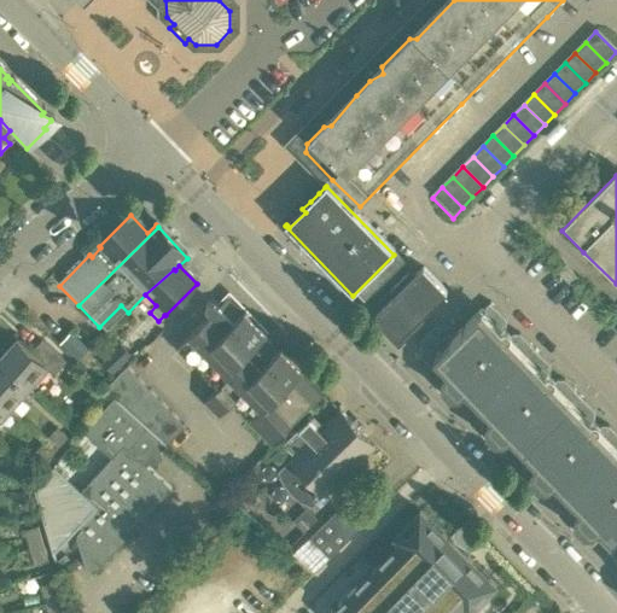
[(564,268),(557,275),(569,289),(576,281),(564,268)]
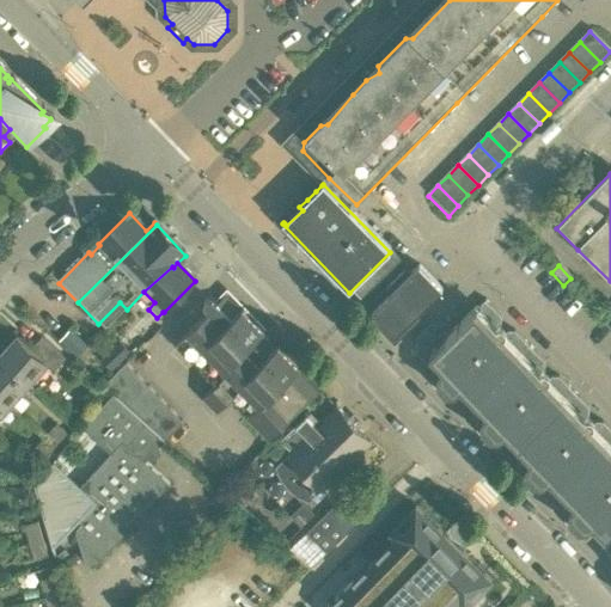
[(377,308),(393,326),(405,326),(415,318),(441,292),(417,268),(405,280),(402,275),(385,292),(389,296),(377,308)]
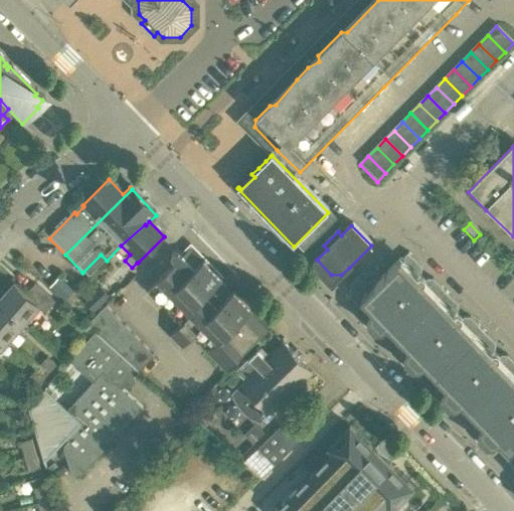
[(221,282),(210,271),(203,264),(199,268),(187,256),(191,251),(190,250),(181,260),(178,257),(176,256),(173,256),(171,258),(171,260),(171,263),(174,266),(147,293),(180,326),(170,336),(176,342),(225,295),(217,286),(221,282)]
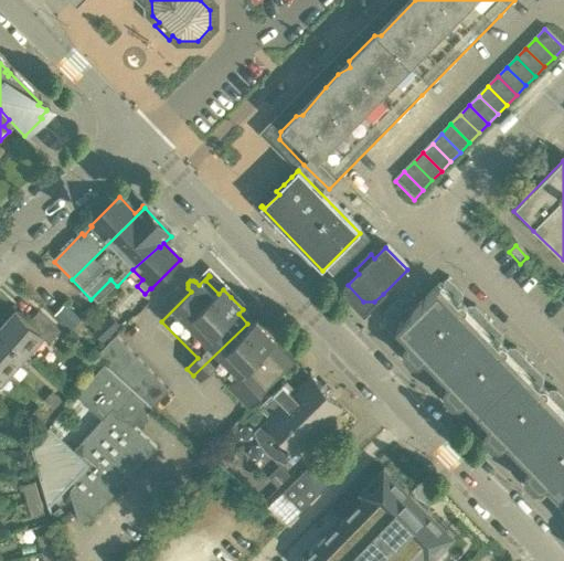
[(563,400),(555,392),(549,392),(546,394),(541,388),(543,385),(543,379),(530,366),(530,364),(529,364),(529,363),(528,363),(515,350),(508,350),(506,352),(500,346),(502,343),(502,337),(489,323),(488,321),(475,308),(468,308),(466,310),(459,304),(461,303),(461,295),(448,281),(447,279),(437,290),(436,289),(412,313),(410,310),(400,310),(393,317),(393,326),(406,341),(405,342),(406,343),(403,347),(403,357),(411,364),(422,364),(424,361),(426,363),(427,361),(447,382),(446,383),(447,385),(444,388),(444,399),(451,406),(461,406),(465,403),(466,404),(468,403),(488,424),(487,426),(488,427),(485,431),(485,441),(492,448),(502,448),(506,445),(507,447),(508,445),(529,466),(528,468),(529,469),(525,473),(525,483),(533,490),(543,490),(546,488),(547,489),(549,487),(554,494),(563,494),(563,493),(563,400)]
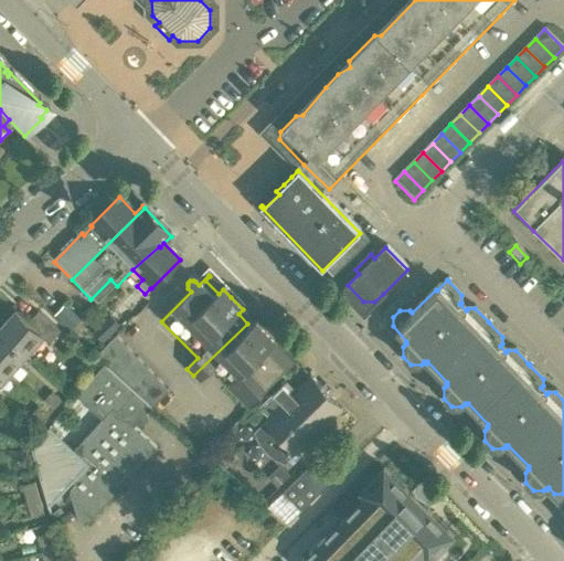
[(63,307),(55,316),(53,318),(71,332),(81,321),(63,307)]
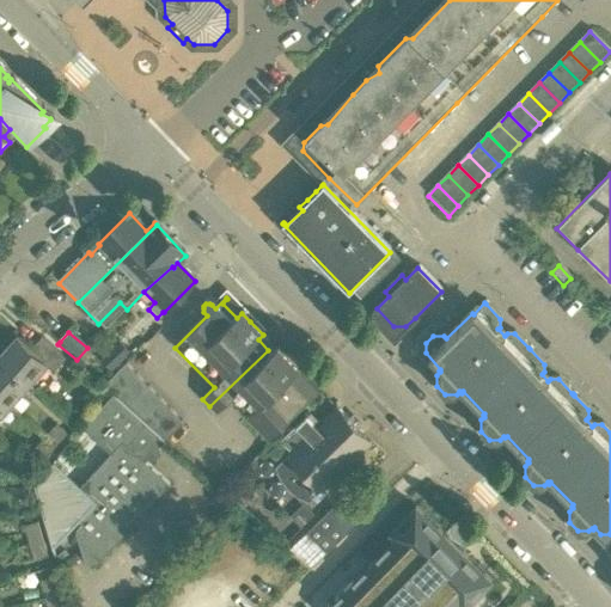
[(0,363),(26,387),(47,365),(54,372),(65,360),(40,338),(30,350),(17,338),(0,356),(0,363)]
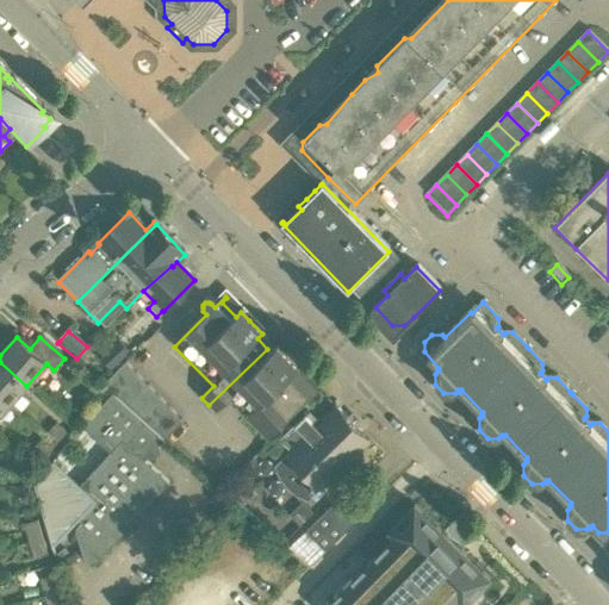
[(131,355),(117,342),(99,360),(112,373),(131,355)]
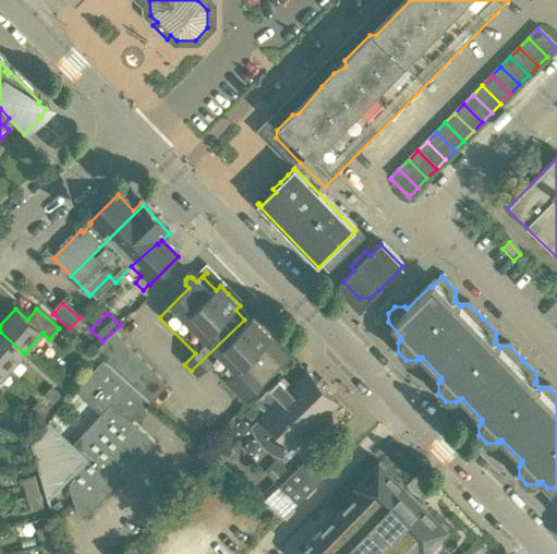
[(244,320),(191,371),(197,377),(208,368),(243,405),(291,359),(290,359),(287,362),(268,344),(273,339),(253,318),(249,323),(244,320)]
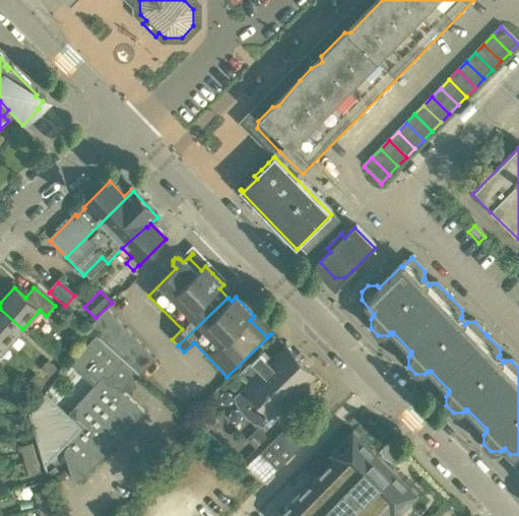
[(22,329),(0,309),(0,341),(6,347),(22,329)]
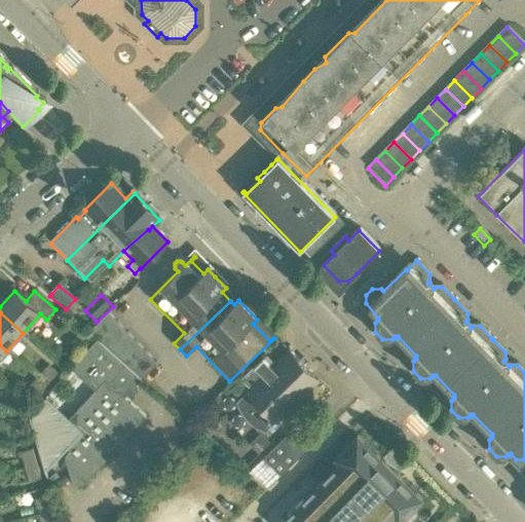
[(98,343),(117,325),(108,314),(87,334),(96,341),(98,343)]
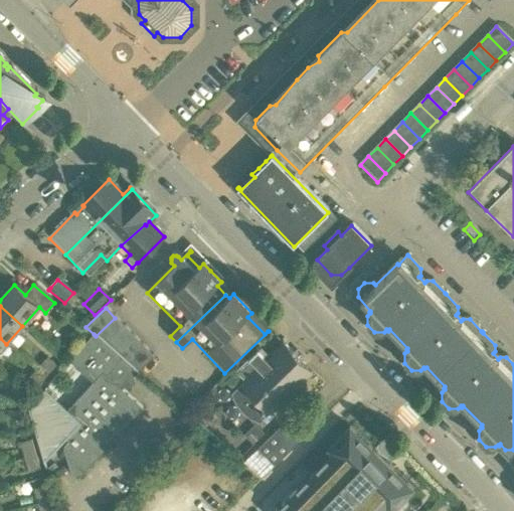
[(107,345),(125,328),(115,318),(96,336),(107,345)]
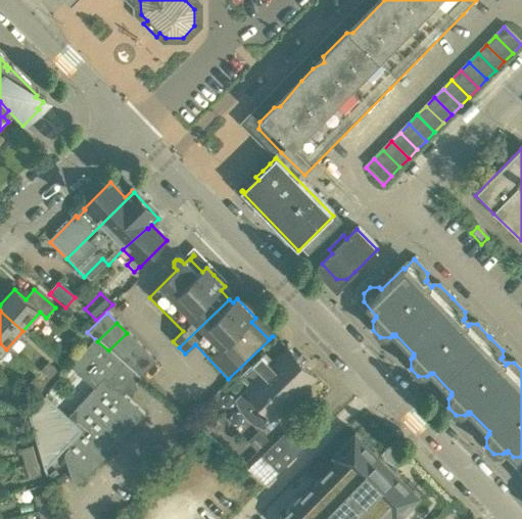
[(119,360),(136,342),(127,333),(108,350),(119,360)]
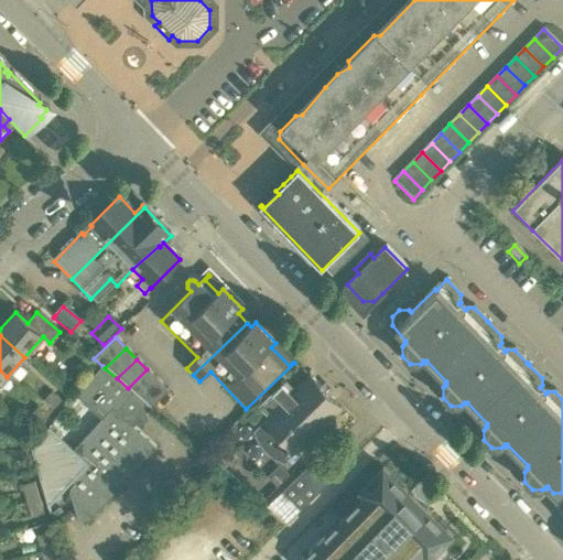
[(105,368),(103,366),(75,397),(101,421),(77,448),(117,484),(120,481),(127,481),(155,449),(133,428),(139,422),(142,423),(145,419),(144,416),(151,409),(139,398),(128,388),(117,378),(105,368)]
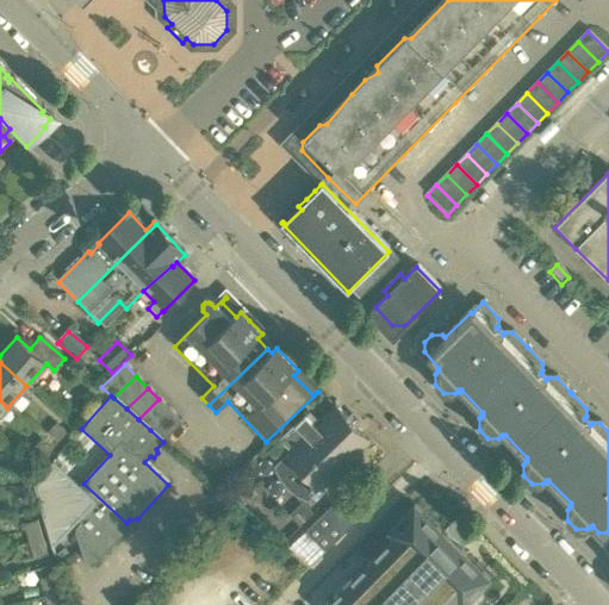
[(171,411),(159,399),(138,419),(150,430),(171,411)]
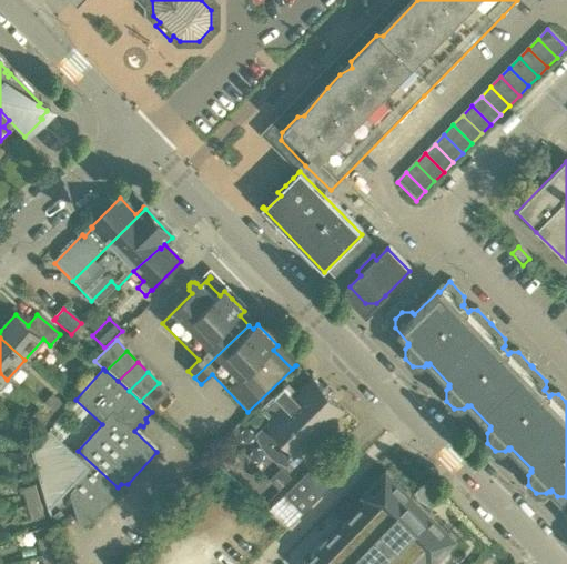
[(264,426),(266,429),(257,436),(263,447),(265,452),(274,460),(286,465),(294,457),(296,460),(344,414),(312,380),(293,399),(283,389),(259,412),(269,422),(264,426)]
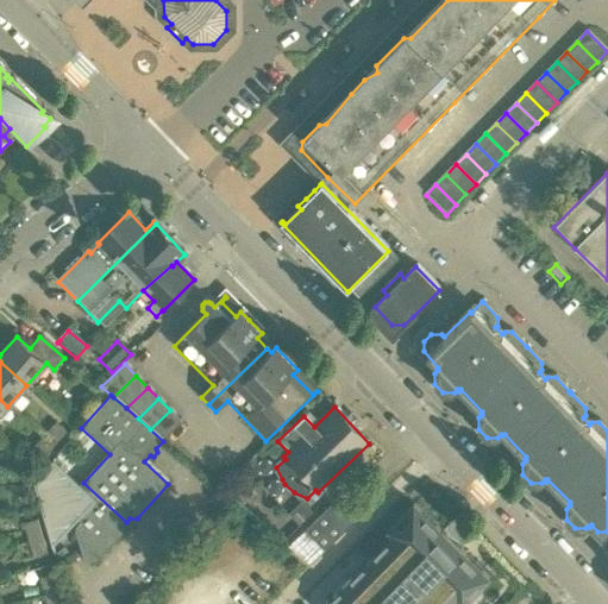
[(163,441),(181,422),(170,410),(150,429),(163,441)]
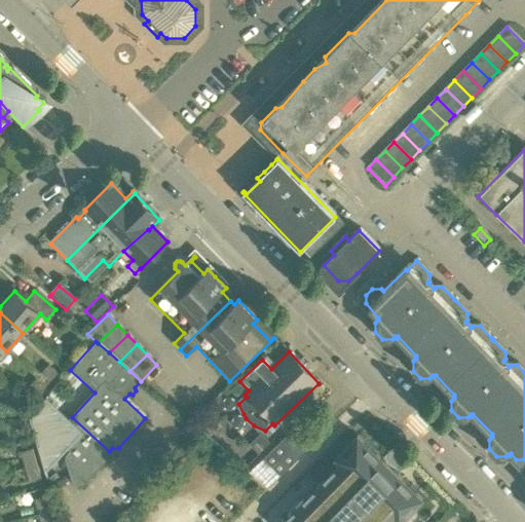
[(37,378),(46,386),(57,375),(47,367),(37,378)]
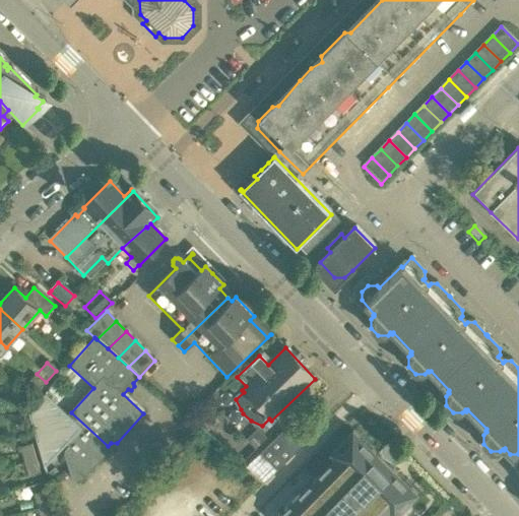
[(46,382),(37,374),(26,386),(36,394),(46,382)]
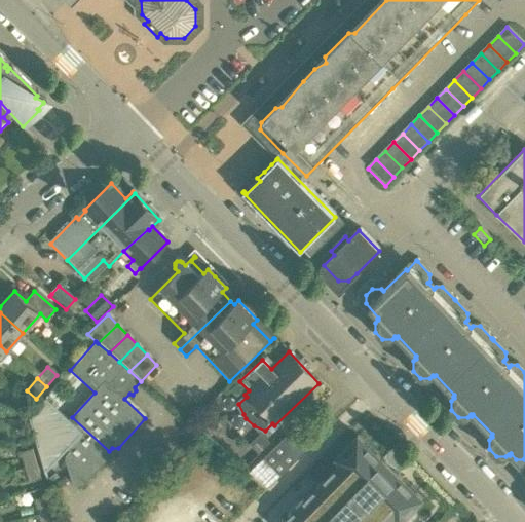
[(29,418),(44,476),(67,450),(70,453),(65,459),(72,485),(79,492),(108,459),(107,454),(109,451),(72,417),(69,420),(45,400),(29,418)]
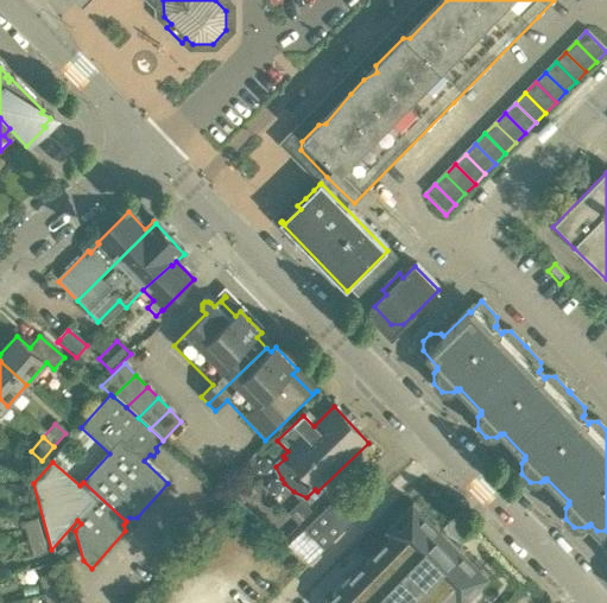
[(352,524),(332,503),(302,532),(322,552),(352,524)]
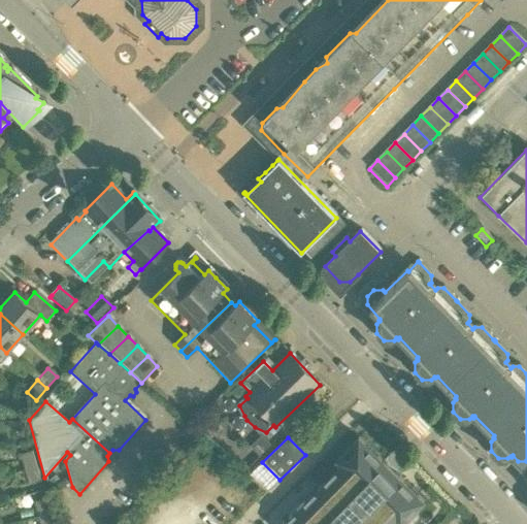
[(290,492),(264,519),(259,523),(392,523),(395,521),(397,523),(401,523),(422,502),(357,438),(335,461),(339,466),(302,504),(290,492)]
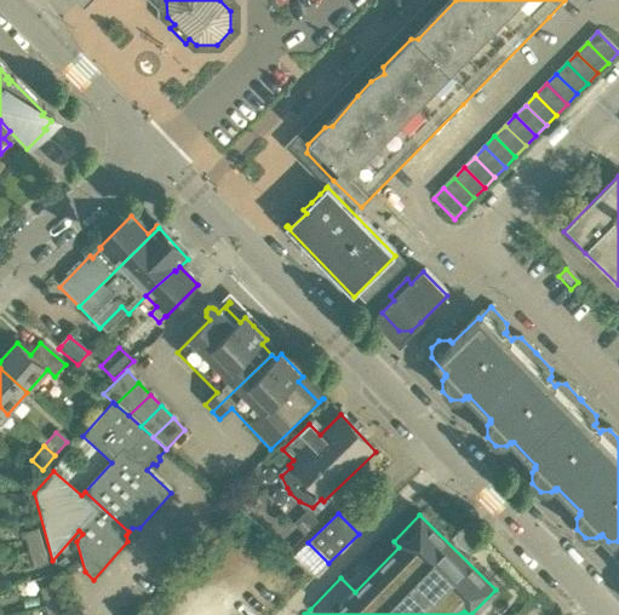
[(28,555),(43,550),(38,533),(23,538),(28,555)]
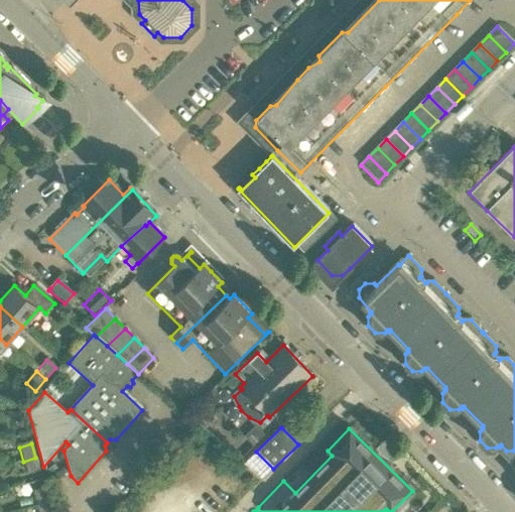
[(39,473),(35,458),(23,462),(27,476),(39,473)]
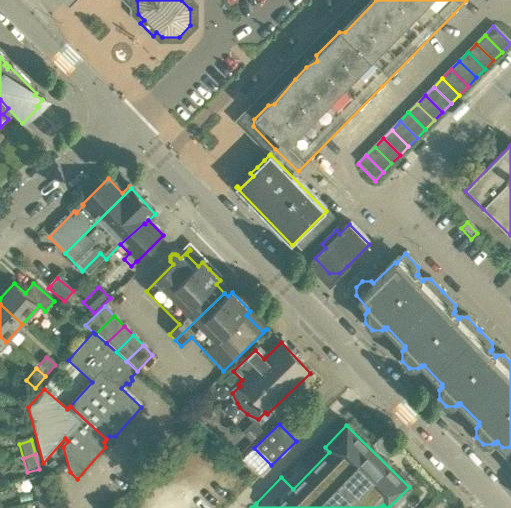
[(37,503),(48,499),(44,484),(33,488),(37,503)]
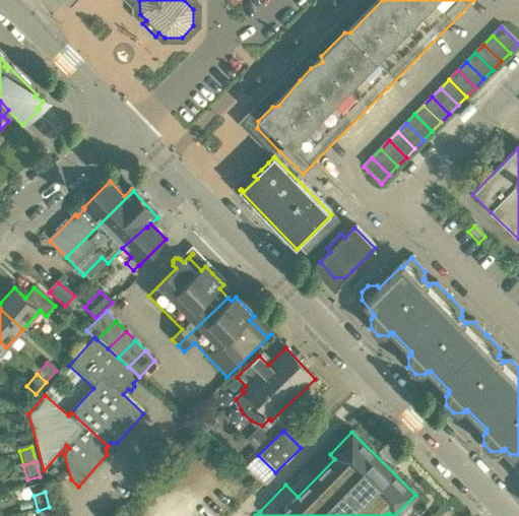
[(51,515),(49,507),(38,511),(39,515),(51,515)]
